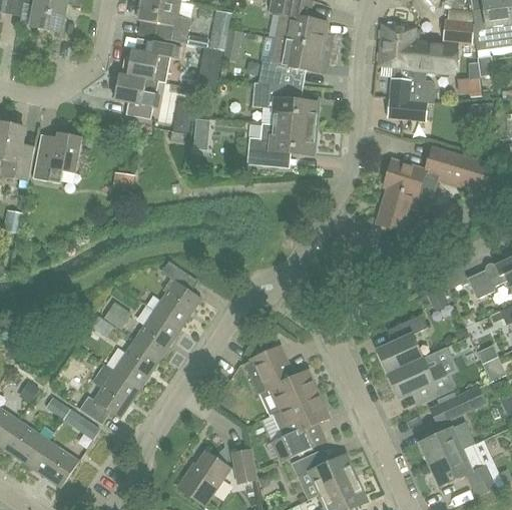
[(0,12),(20,17),(23,0),(0,0),(0,12)]
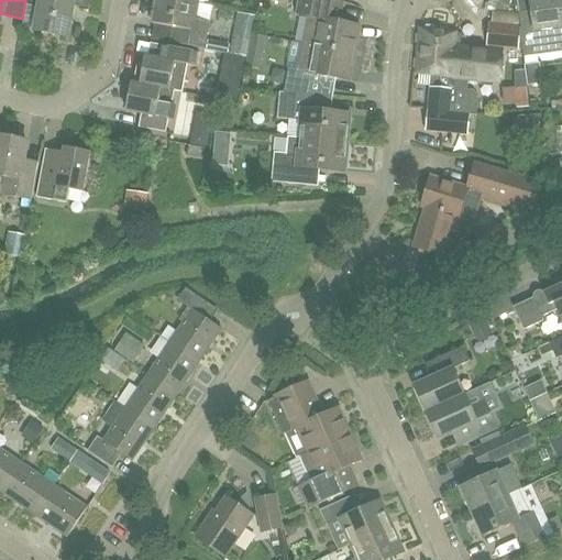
[(37,0),(33,30),(66,35),(73,3),(89,7),(90,0),(37,0)]
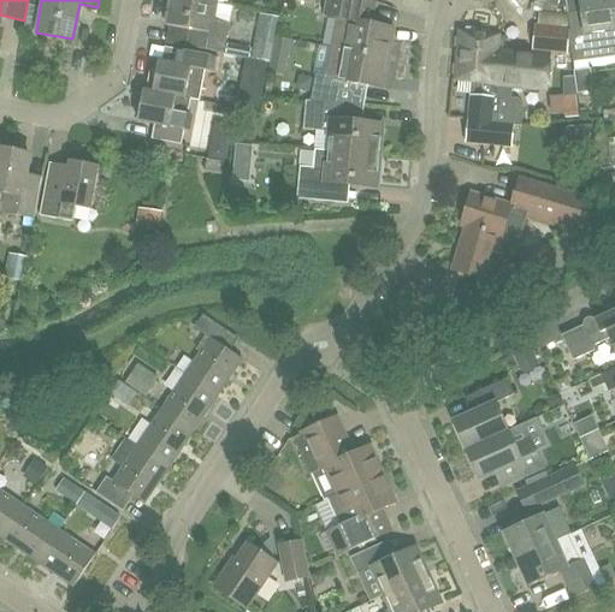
[(214,19),(217,3),(205,0),(169,0),(165,23),(191,28),(188,45),(223,52),(228,22),(214,19)]
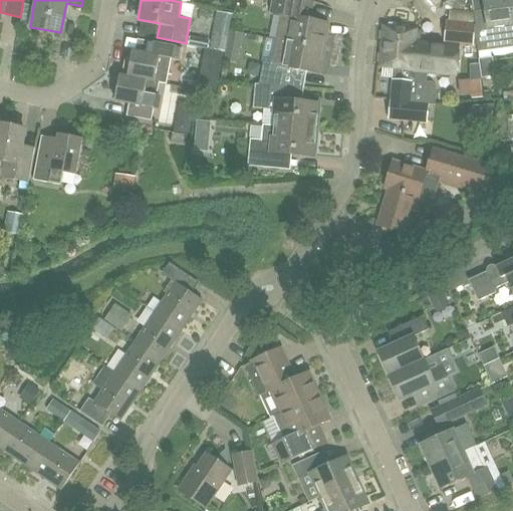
[(187,0),(182,12),(195,18),(202,3),(195,0),(187,0)]
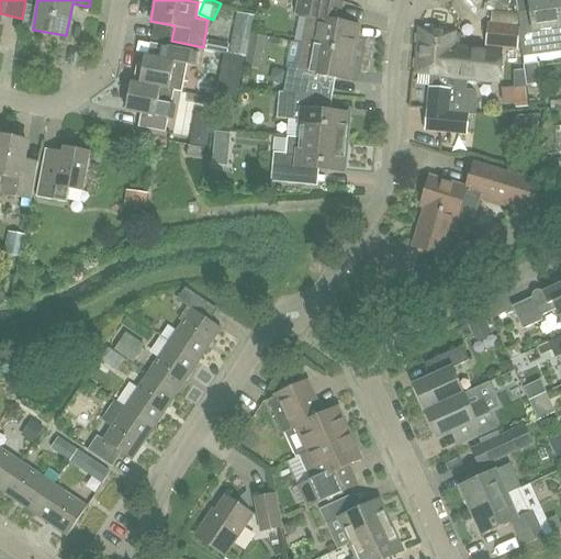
[(359,23),(334,19),(337,0),(295,0),(293,11),(306,14),(301,41),(354,51),(359,23)]
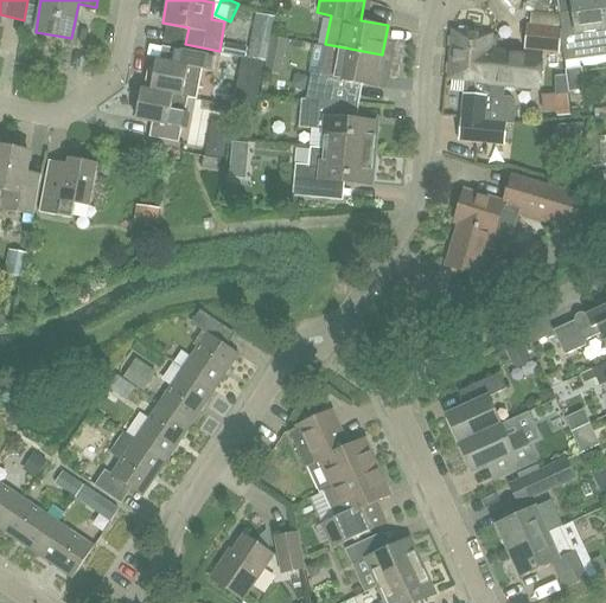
[(605,40),(599,0),(571,0),(572,10),(557,11),(569,90),(582,88),(584,88),(581,70),(580,52),(605,49),(605,40)]
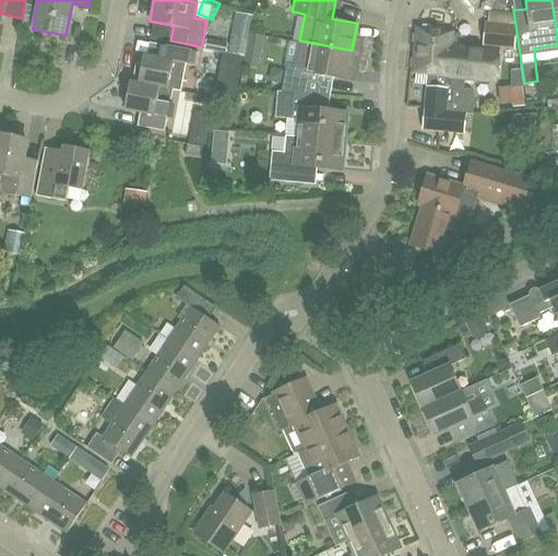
[(513,22),(481,19),(478,44),(510,47),(513,22)]
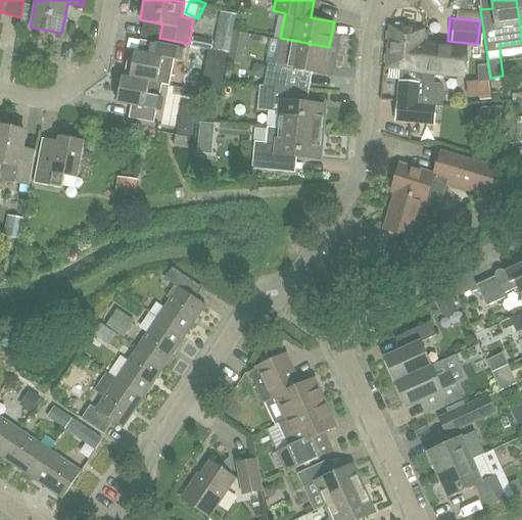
[(415,47),(417,28),(389,25),(385,65),(400,67),(399,79),(400,79),(397,115),(437,121),(439,104),(431,103),(432,91),(418,90),(419,80),(410,79),(414,46),(415,47)]
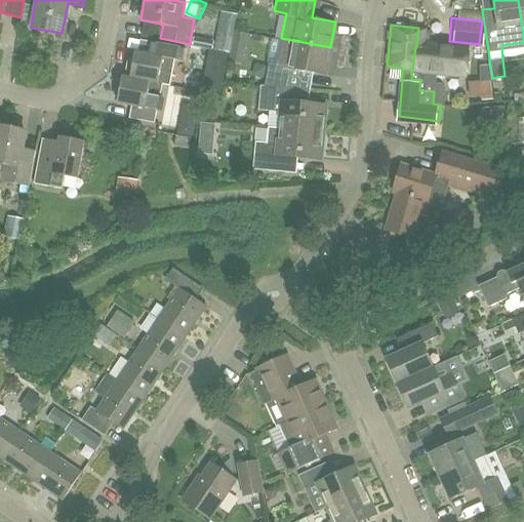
[(424,28),(418,28),(416,47),(415,46),(411,79),(420,80),(419,90),(434,91),(433,104),(441,105),(444,105),(445,87),(441,82),(435,81),(436,71),(445,72),(447,77),(457,78),(461,74),(465,74),(467,45),(422,41),(424,28)]
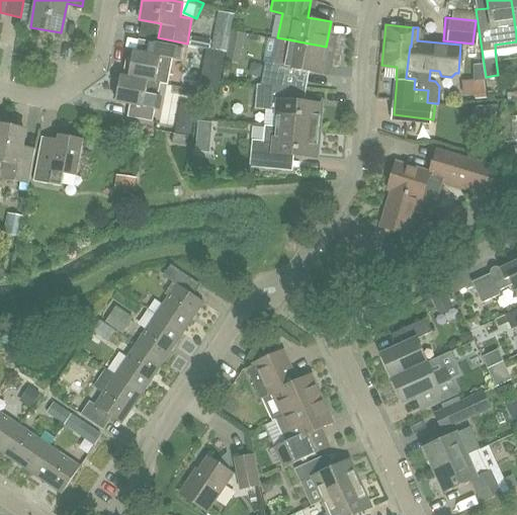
[(321,72),(326,47),(277,37),(272,63),(264,61),(260,83),(292,86),(296,68),(321,72)]
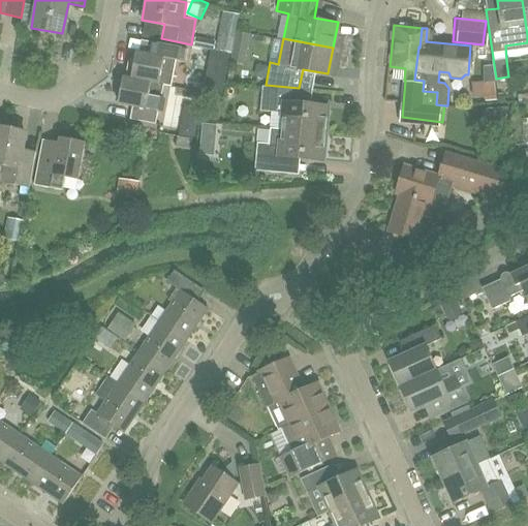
[(184,60),(186,47),(161,42),(159,55),(136,51),(134,59),(129,58),(125,75),(123,75),(151,82),(158,83),(162,83),(162,82),(159,82),(161,69),(173,71),(175,58),(184,60)]
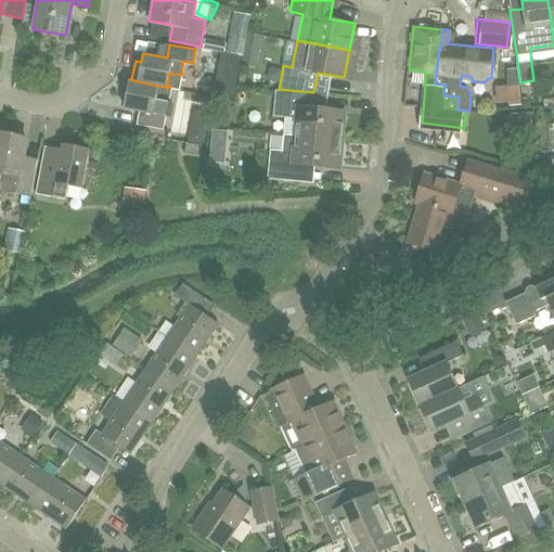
[(213,49),(210,56),(248,66),(250,59),(213,49)]
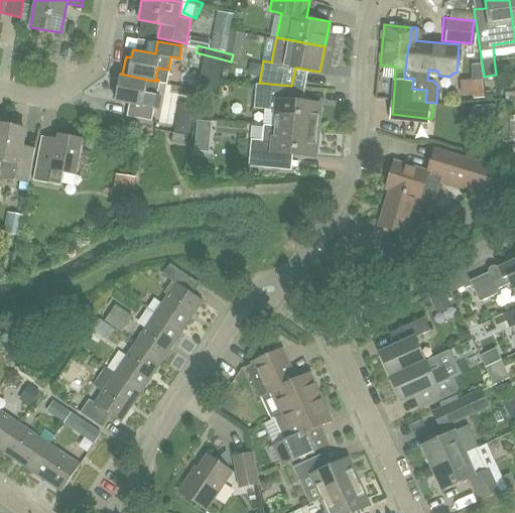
[(126,114),(151,119),(158,81),(154,81),(147,80),(120,74),(115,99),(128,102),(126,114)]
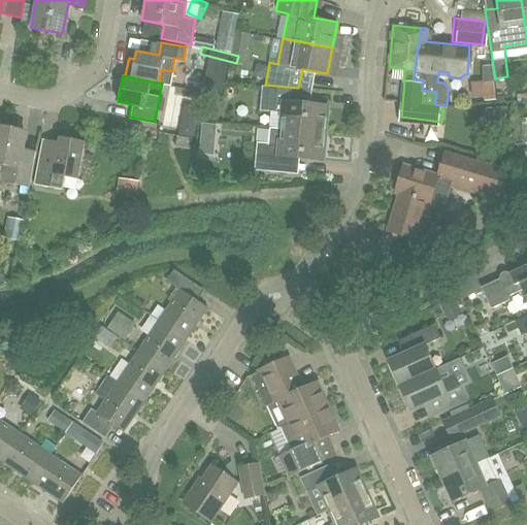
[(298,88),(265,85),(261,84),(259,108),(282,110),(281,127),(323,131),(326,104),(297,101),(298,88)]
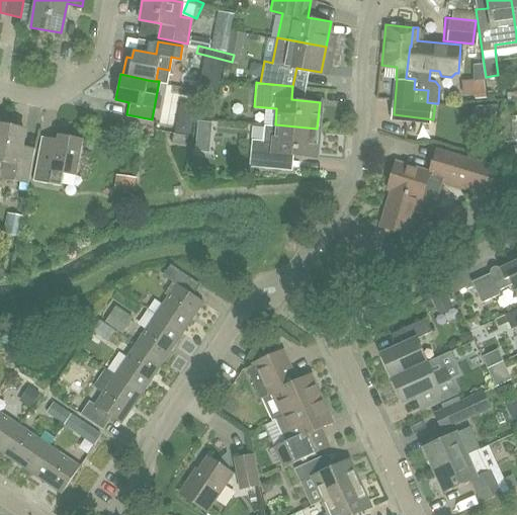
[(334,143),(337,115),(322,113),(319,141),(334,143)]
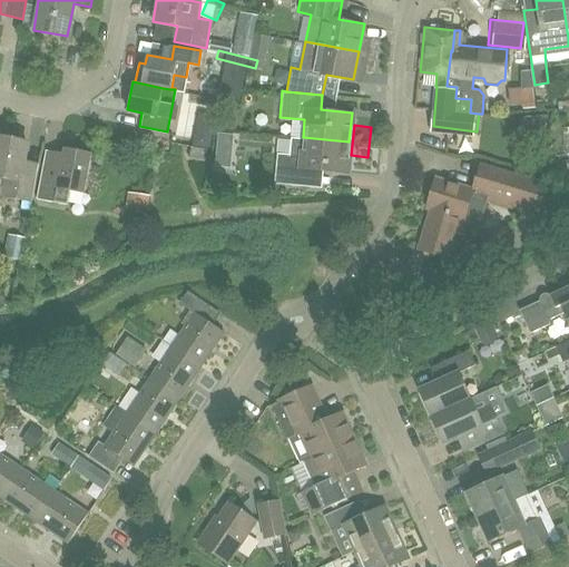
[(0,175),(5,176),(1,194),(30,199),(37,168),(21,166),(27,140),(0,134),(0,175)]
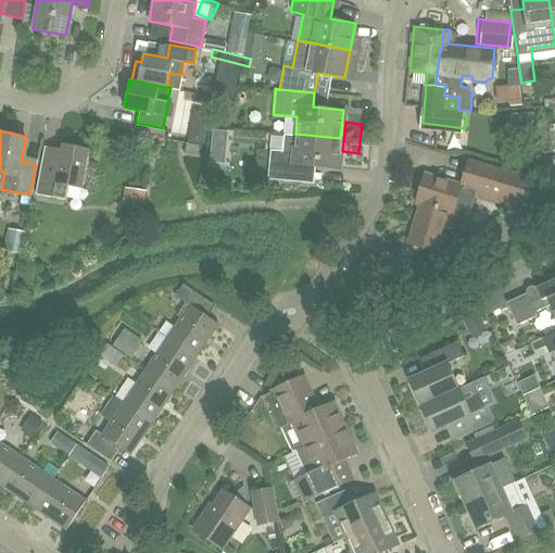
[(340,138),(295,134),(284,133),(281,149),(269,148),(267,177),(302,179),(304,163),(338,165),(340,138)]
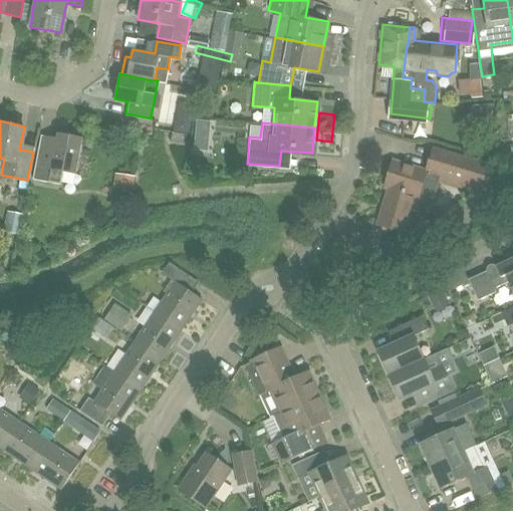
[(185,144),(186,134),(173,131),(170,141),(185,144)]
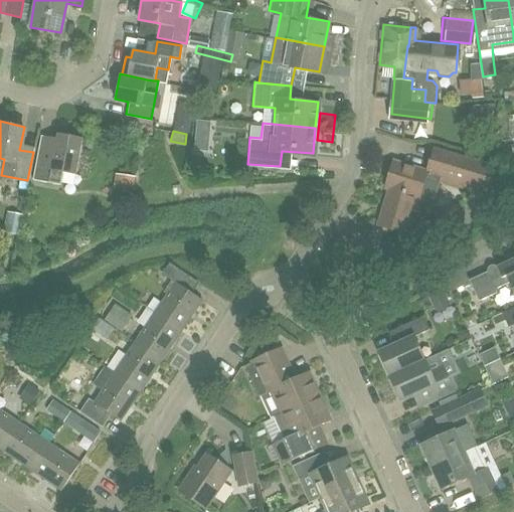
[(75,172),(82,137),(57,132),(51,157),(37,154),(33,178),(60,183),(62,170),(75,172)]
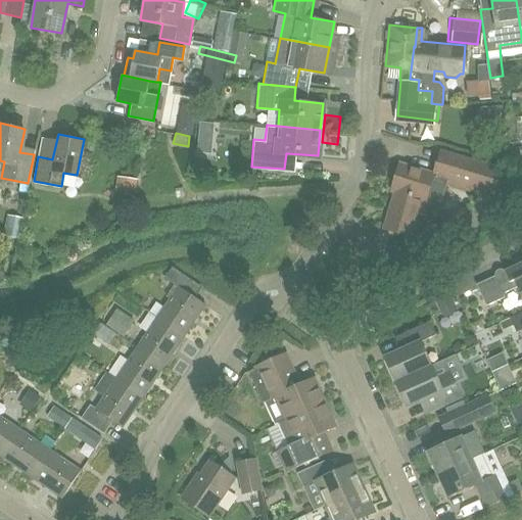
[(392,189),(394,190),(425,199),(429,185),(443,189),(447,177),(494,192),(503,167),(442,148),(435,171),(401,160),(392,189)]
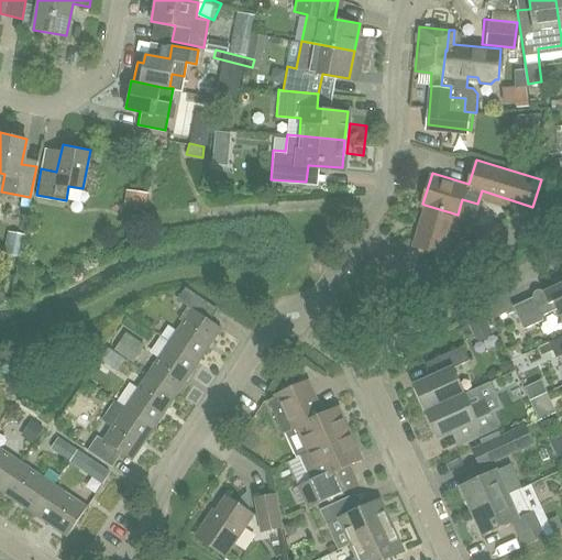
[(160,211),(160,189),(134,190),(135,212),(160,211)]
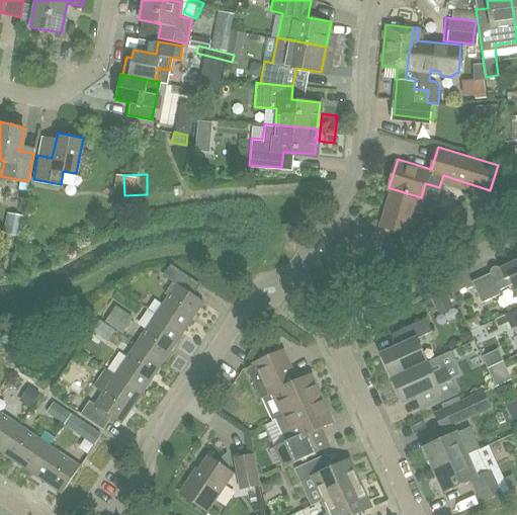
[(415,208),(431,213),(439,187),(425,183),(421,197),(391,188),(379,224),(407,232),(415,208)]
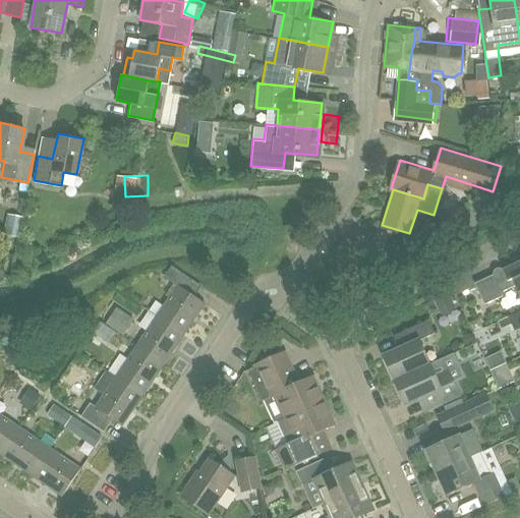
[(465,215),(460,206),(442,216),(447,225),(465,215)]
